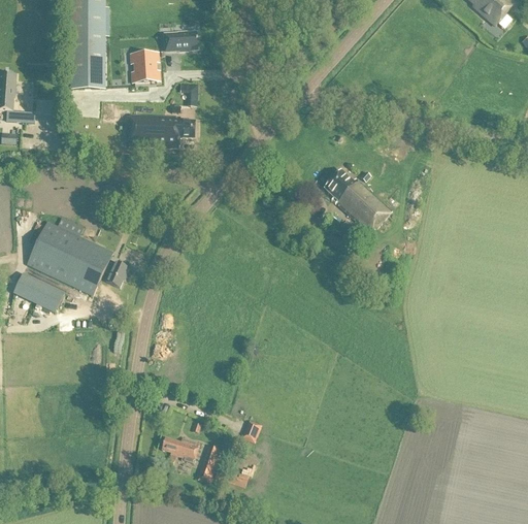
[(70,0),(70,88),(106,88),(105,0),(70,0)]
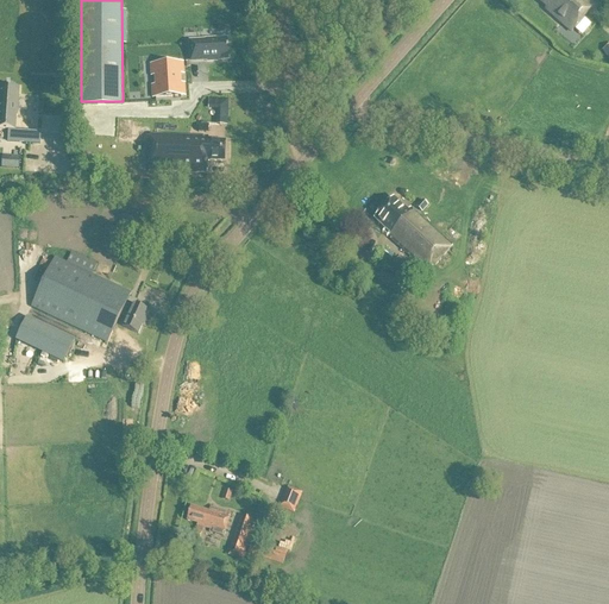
[(571,29),(594,2),(591,0),(542,0),(551,7),(550,10),(571,29)]
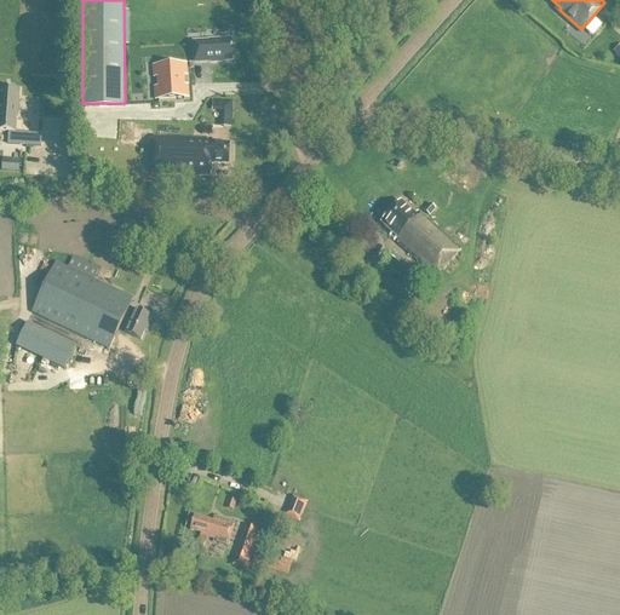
[(220,39),(220,38),(210,38),(210,40),(193,41),(194,58),(211,57),(211,59),(222,59),(222,57),(233,56),(231,39),(220,39)]
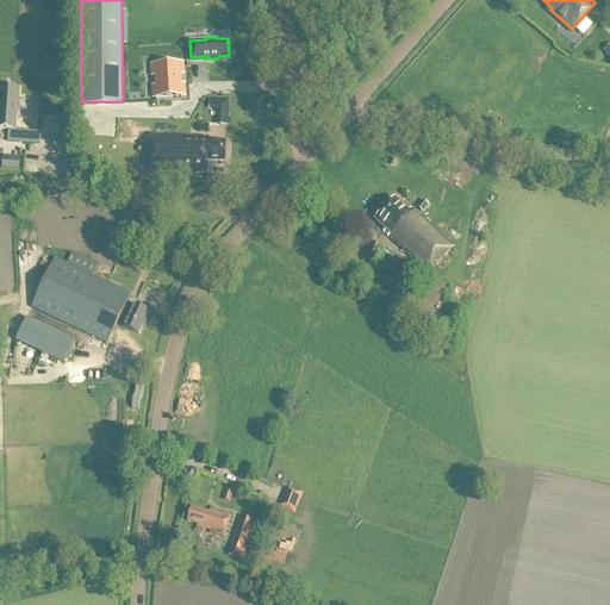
[(154,95),(186,100),(188,89),(181,88),(184,79),(190,79),(191,68),(157,63),(154,95)]
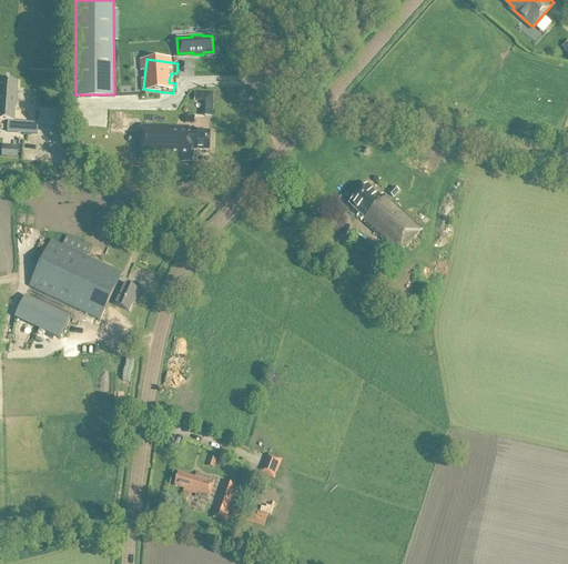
[(18,79),(0,78),(0,118),(8,119),(7,130),(38,132),(38,121),(14,120),(16,106),(17,106),(18,79)]
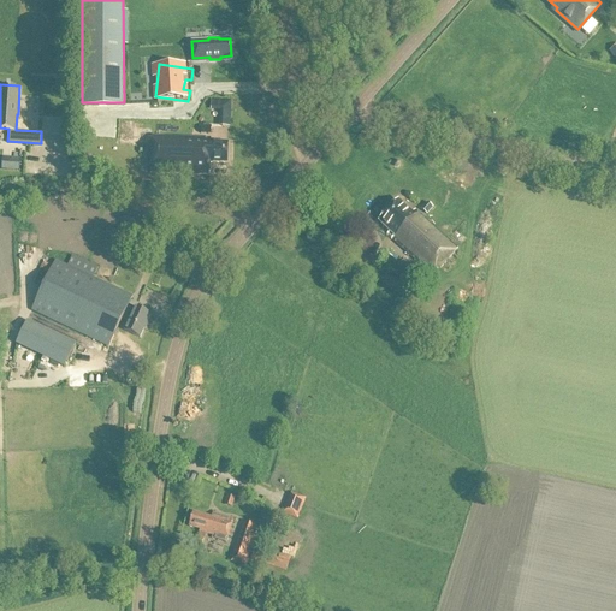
[(235,122),(235,95),(214,95),(214,106),(224,106),(224,122),(235,122)]
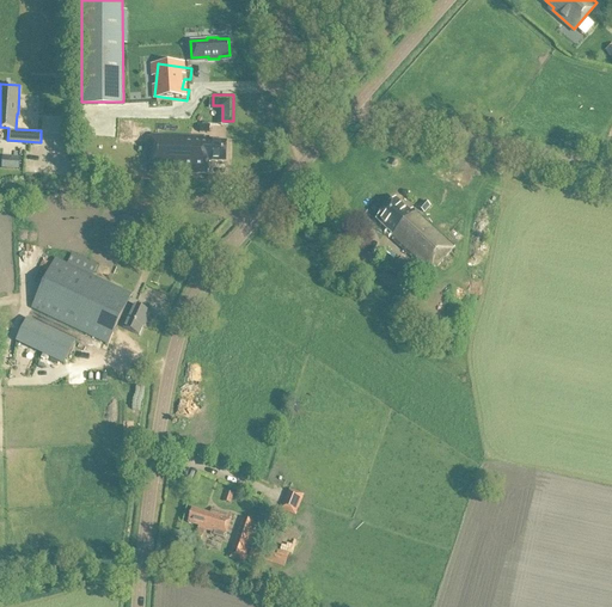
[(210,132),(210,122),(200,122),(199,132),(210,132)]
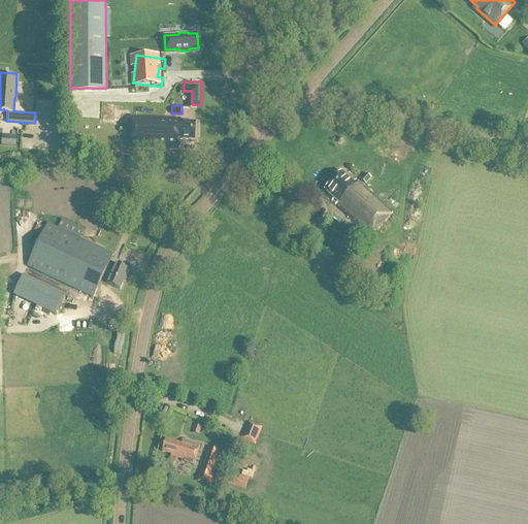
[(195,137),(195,120),(180,120),(180,117),(130,115),(129,145),(179,148),(179,137),(195,137)]
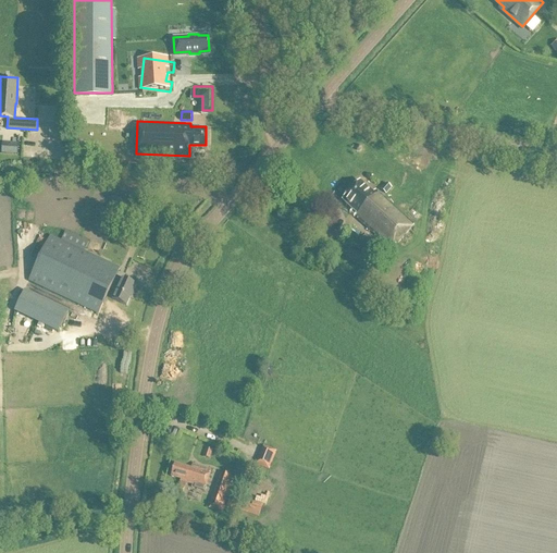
[(19,140),(2,139),(1,151),(17,152),(19,140)]
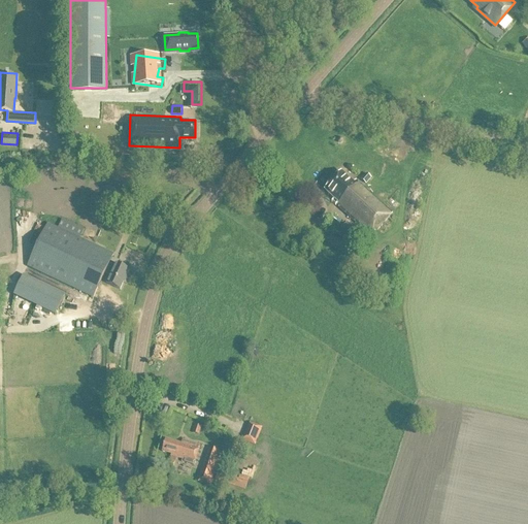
[(376,228),(392,211),(364,185),(358,179),(356,177),(354,181),(341,169),(324,187),(338,200),(337,202),(338,204),(369,234),(375,227),(376,228)]
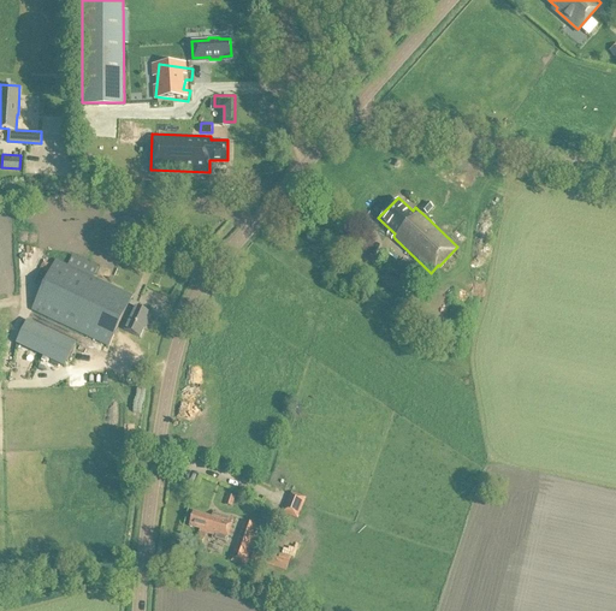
[(433,206),(427,200),(421,207),(427,212),(433,206)]
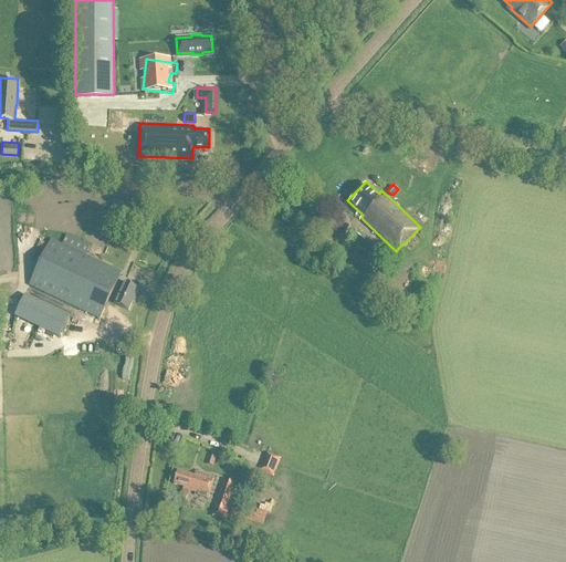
[(143,224),(147,214),(136,208),(132,218),(143,224)]
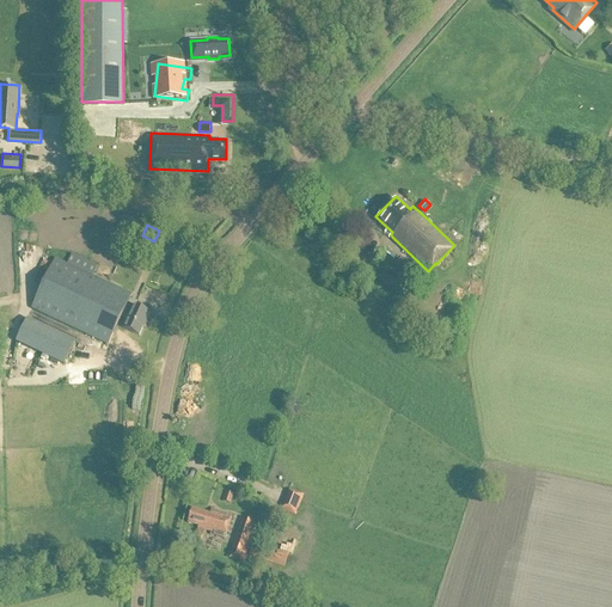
[(128,300),(132,292),(55,256),(31,306),(108,342),(121,314),(128,317),(123,325),(139,332),(150,311),(134,304),(128,300)]
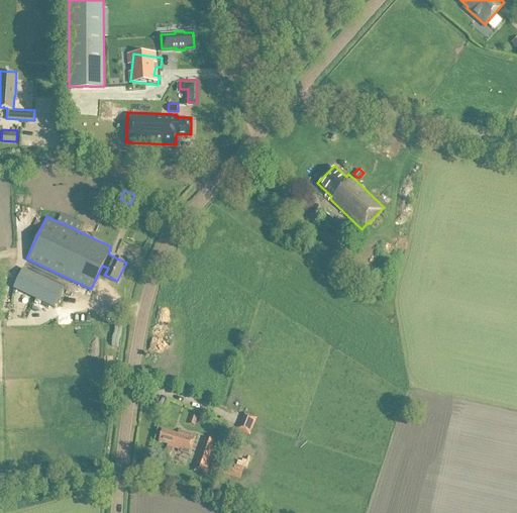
[(342,236),(350,227),(338,216),(330,225),(342,236)]
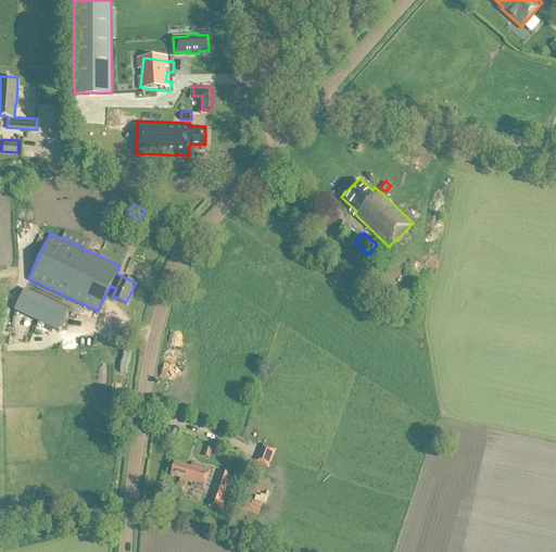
[(24,287),(14,309),(11,325),(29,334),(37,318),(58,329),(67,308),(24,287)]
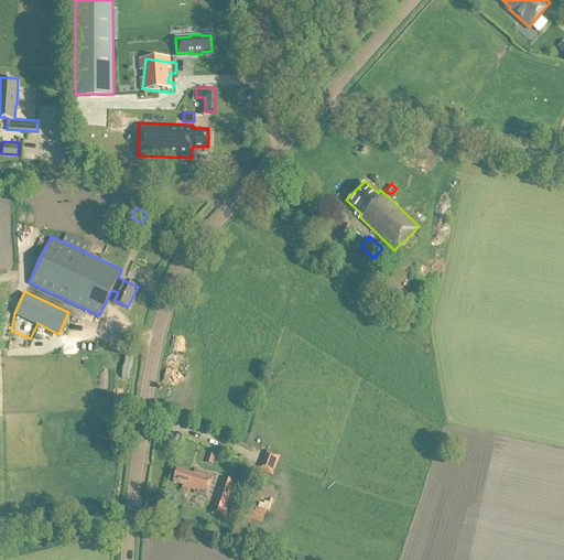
[(280,453),(267,448),(259,467),(272,472),(277,461),(280,453)]
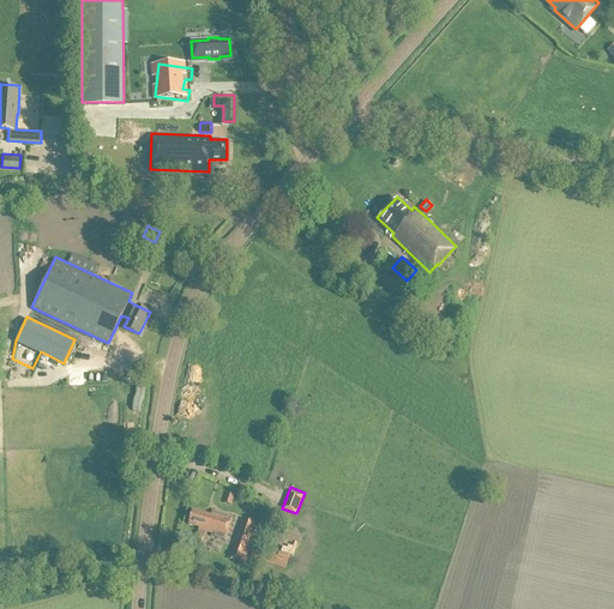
[(226,536),(233,514),(212,508),(210,513),(192,507),(187,522),(199,525),(198,525),(212,530),(211,532),(226,536)]
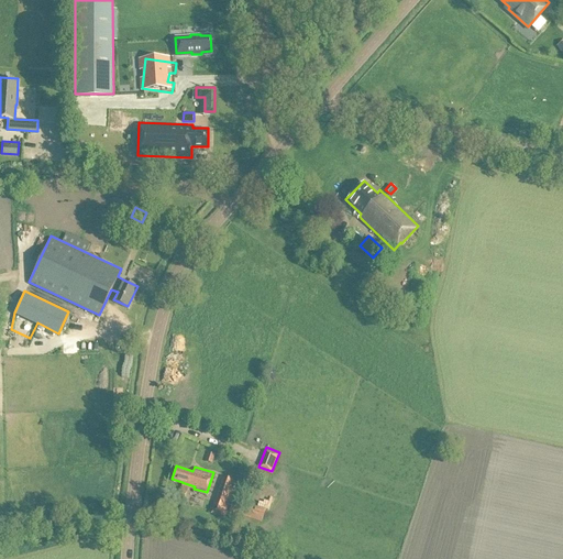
[(236,478),(223,474),(211,512),(221,515),(222,515),(225,514),(236,478)]
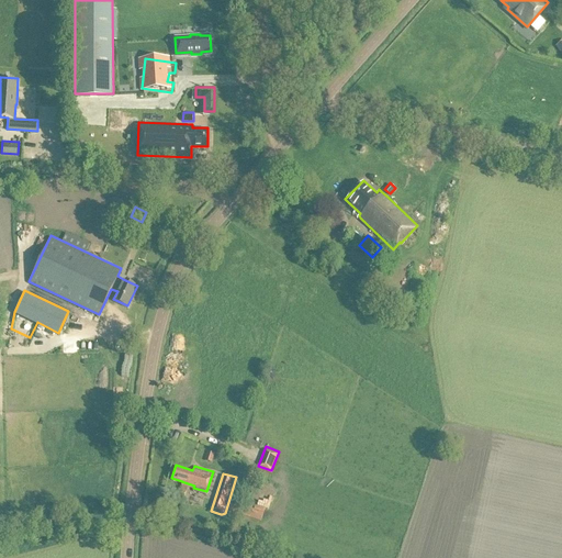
[(256,508),(233,500),(229,509),(253,516),(256,508)]
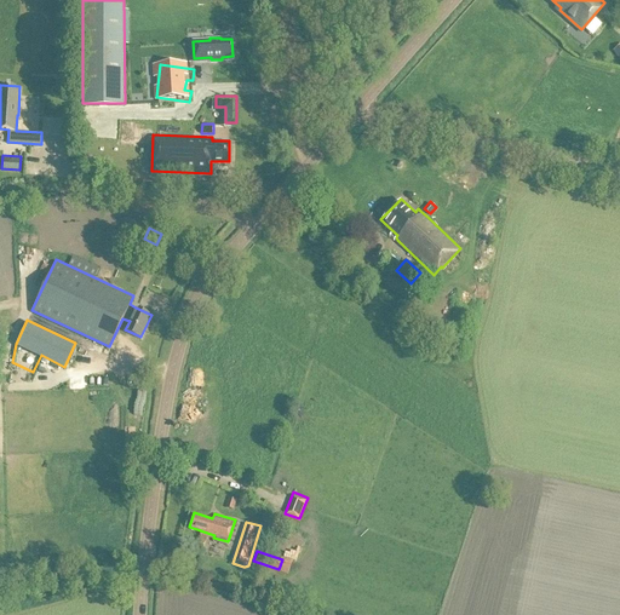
[(281,567),(293,570),(297,556),(285,553),(281,567)]
